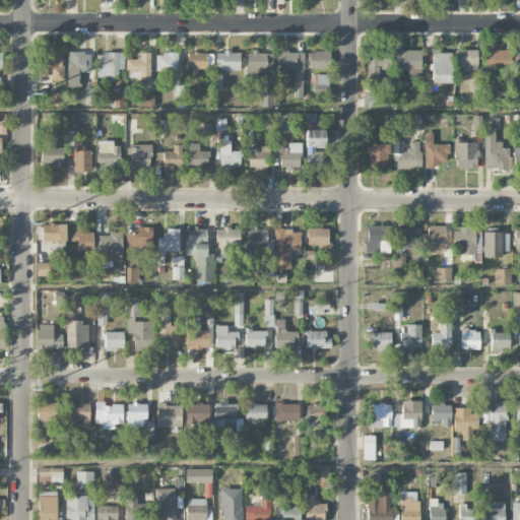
[(40,50),(41,74),(51,74),(51,80),(63,80),(63,49),(40,50)]
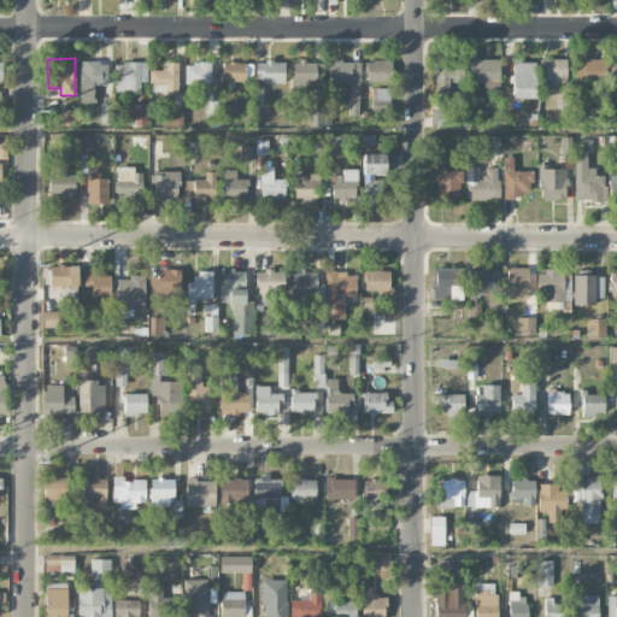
[(463,80),(463,59),(436,59),(436,78),(463,80)]
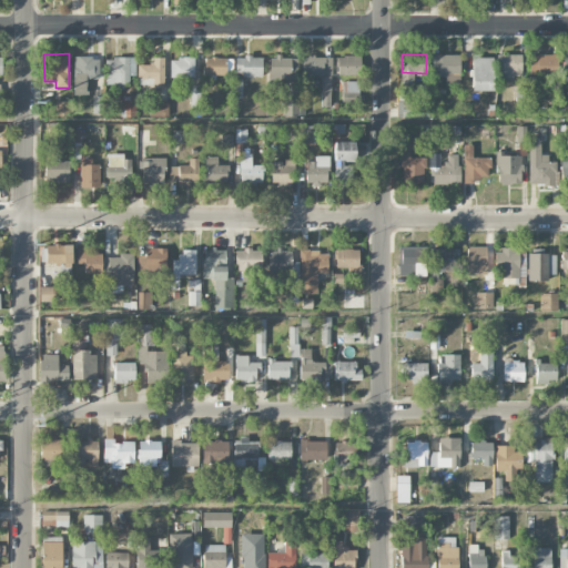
[(459,54),(432,56),(433,75),(445,75),(446,85),(460,84),(459,54)]
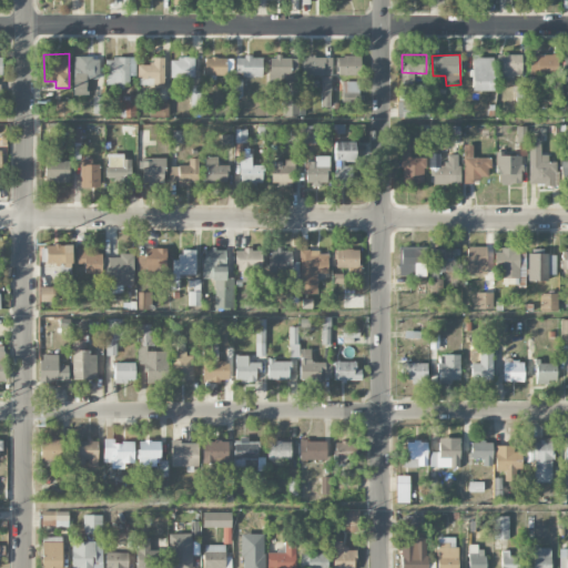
[(521,54),(499,54),(499,79),(521,79),(521,54)]
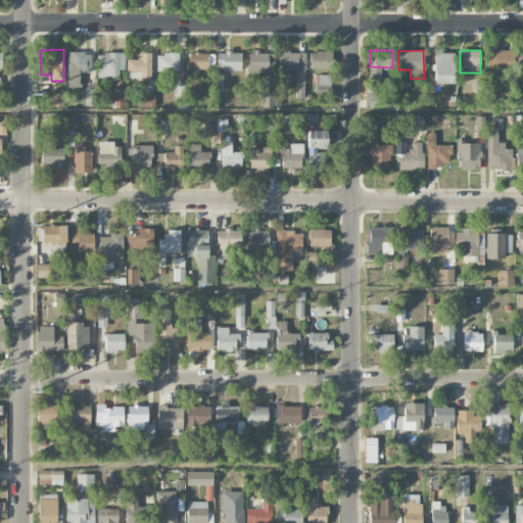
[(487,50),(487,68),(507,69),(508,60),(513,60),(513,50),(487,50)]
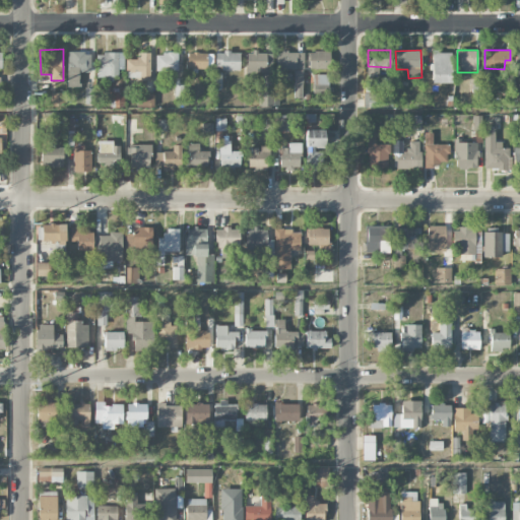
[(90,53),(68,52),(67,87),(78,87),(79,73),(90,73),(90,53)]
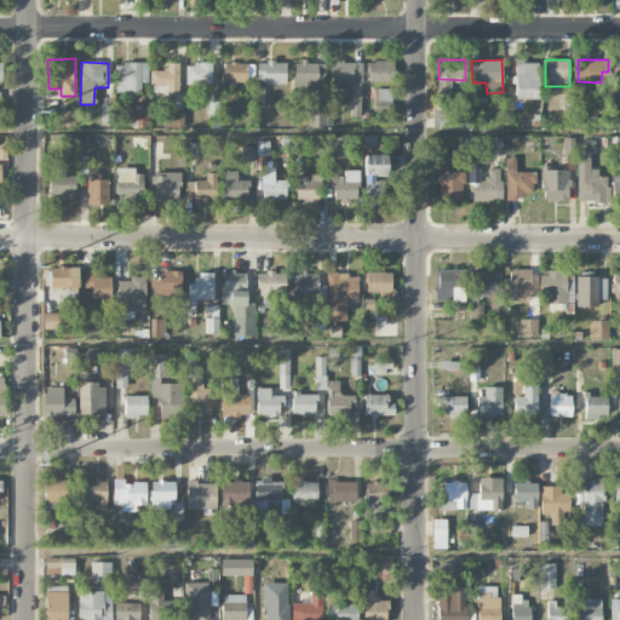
[(257,63),(257,84),(286,82),(286,62),(257,63)]
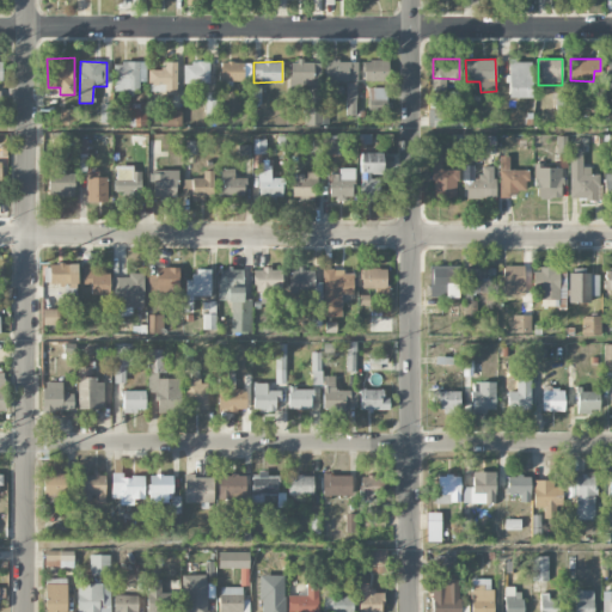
[(320,86),(319,61),(289,62),(289,87),(320,86)]
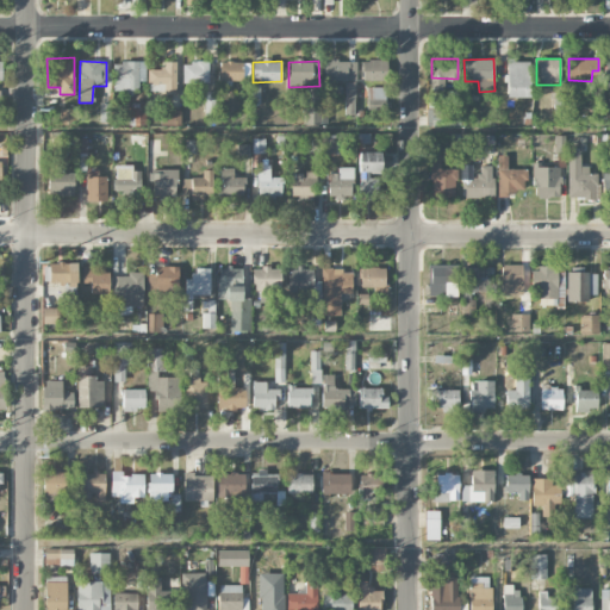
[(356,82),(356,61),(324,62),(324,82),(356,82)]
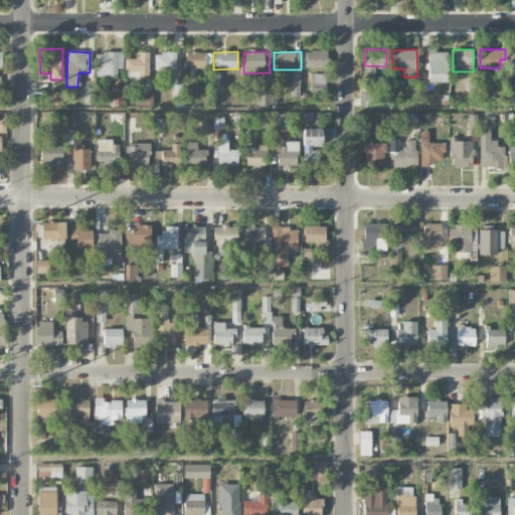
[(327,68),(327,51),(306,51),(306,68),(327,68)]
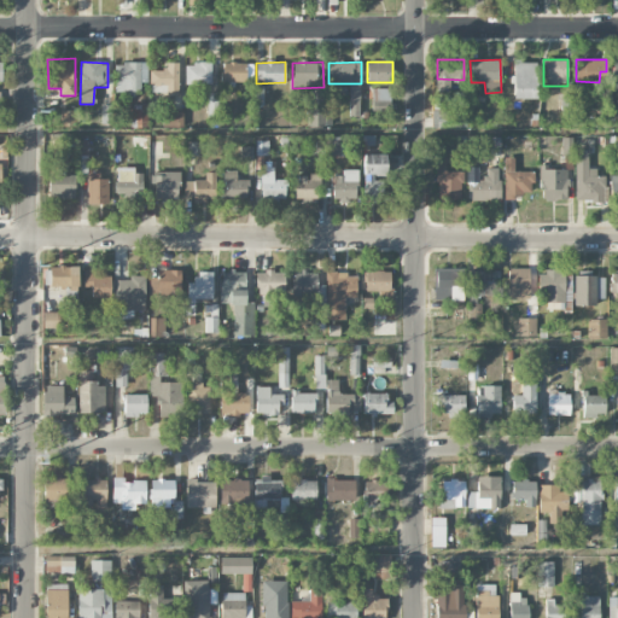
[(115,94),(138,94),(138,82),(147,82),(147,63),(115,63),(115,94)]
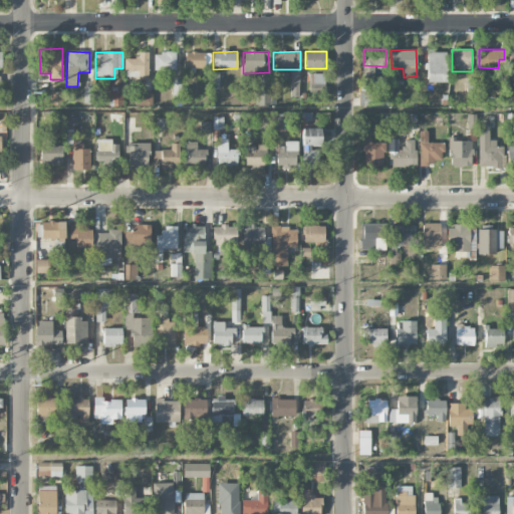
[(124,58),(124,74),(139,74),(138,79),(149,80),(150,52),(138,52),(137,59),(124,58)]
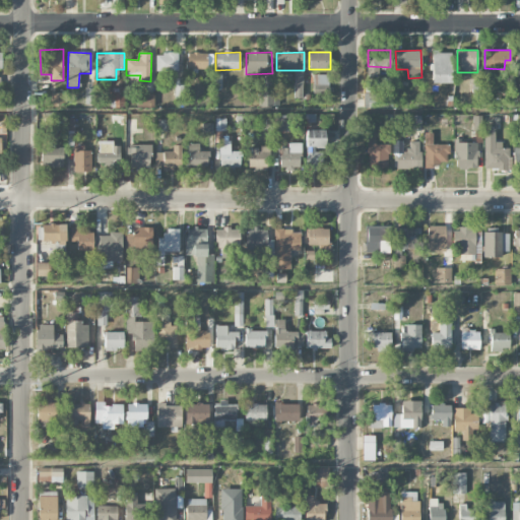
[(155,71),(178,71),(178,53),(155,53),(155,71)]
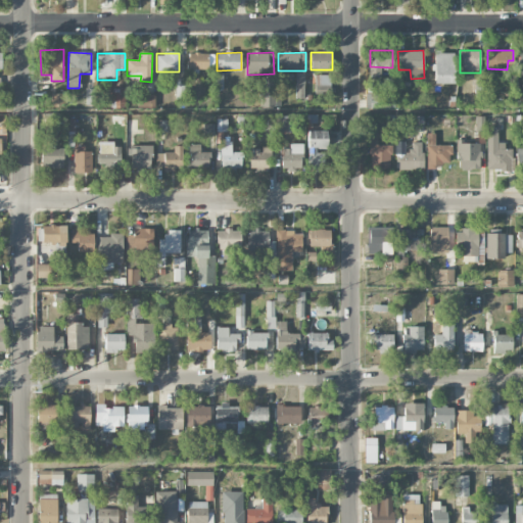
[(215,53),(188,53),(187,68),(215,69),(215,53)]
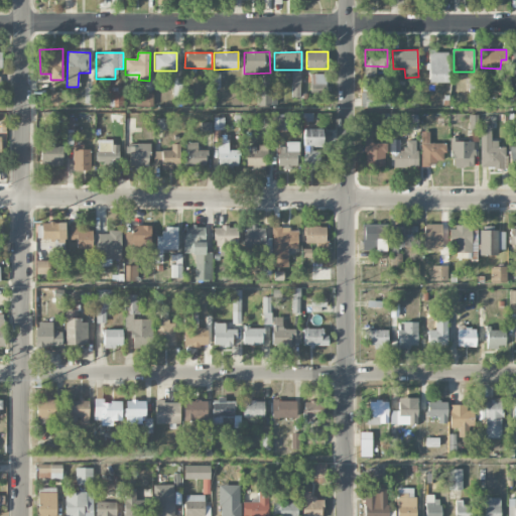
[(428,83),(447,83),(447,52),(428,52),(428,83)]
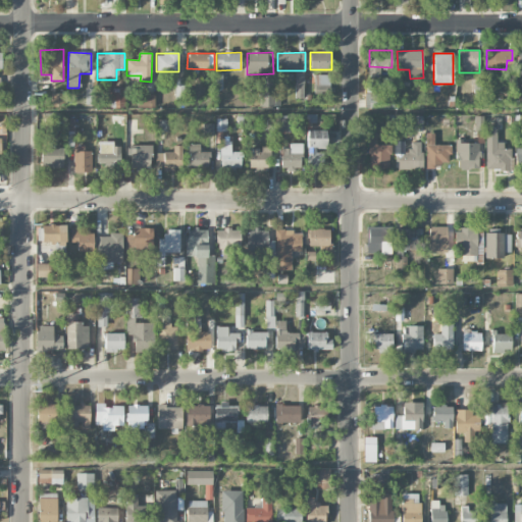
[(296,98),(304,98),(304,70),(295,70),(296,98)]
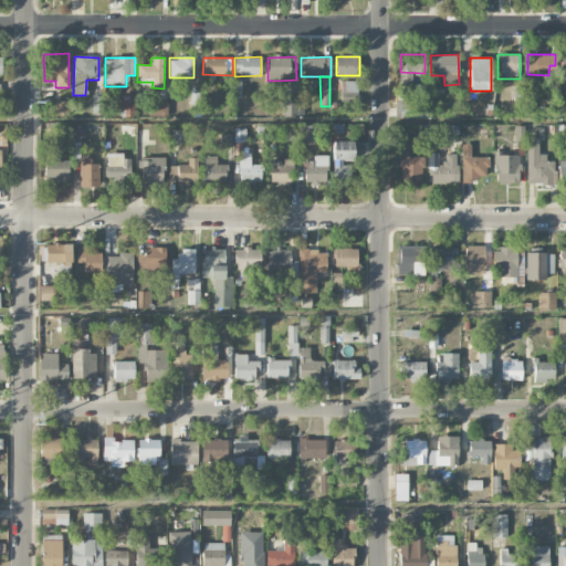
[(296,116),(295,81),(282,82),(283,116),(296,116)]
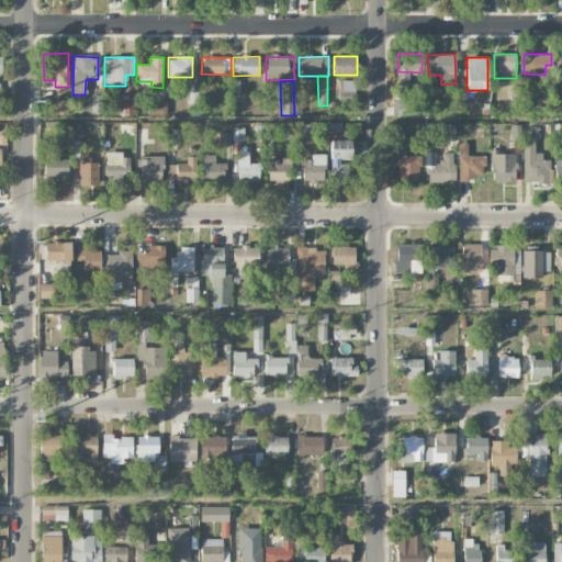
[(353,80),(338,80),(339,101),(355,100),(353,80)]
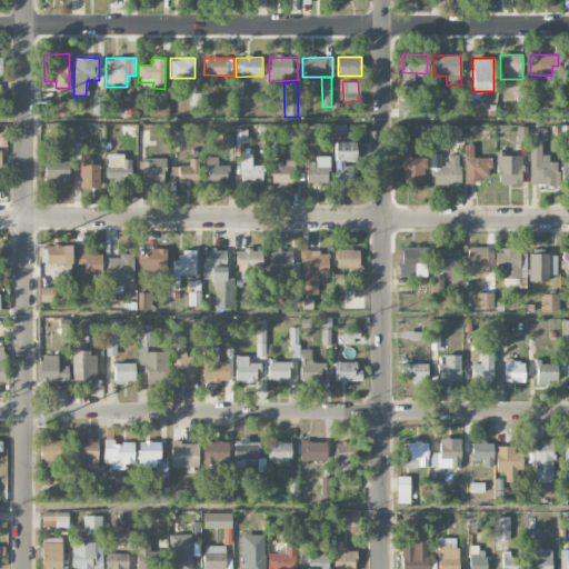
[(418,115),(427,115),(429,86),(420,85),(418,115)]
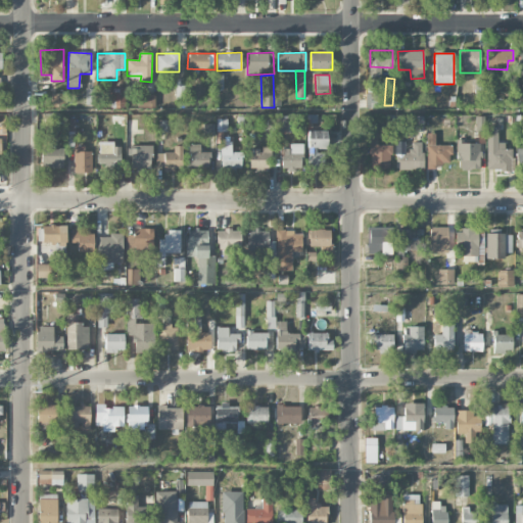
[(125,89),(112,88),(112,107),(125,108),(125,89)]
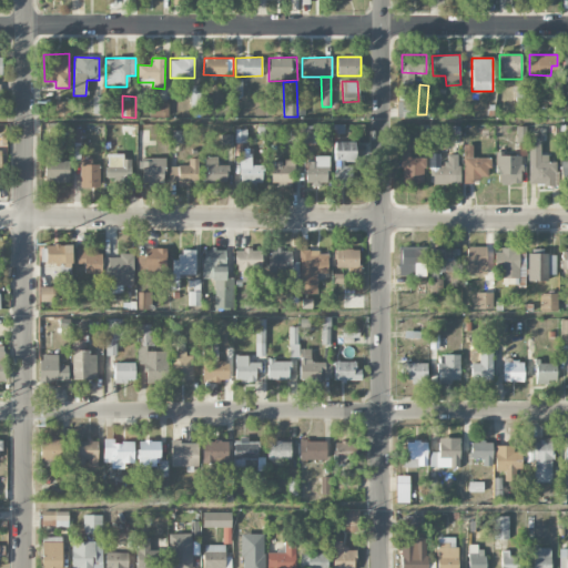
[(70,115),(70,101),(57,101),(56,115),(70,115)]
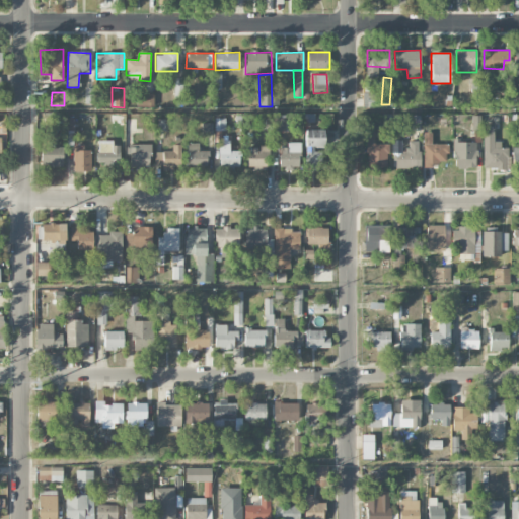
[(154,92),(141,92),(141,106),(154,106),(154,92)]
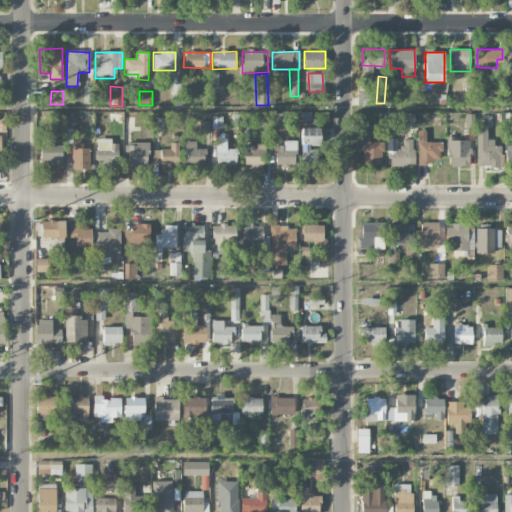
[(270,129),(282,129),(282,115),(271,115),(270,129)]
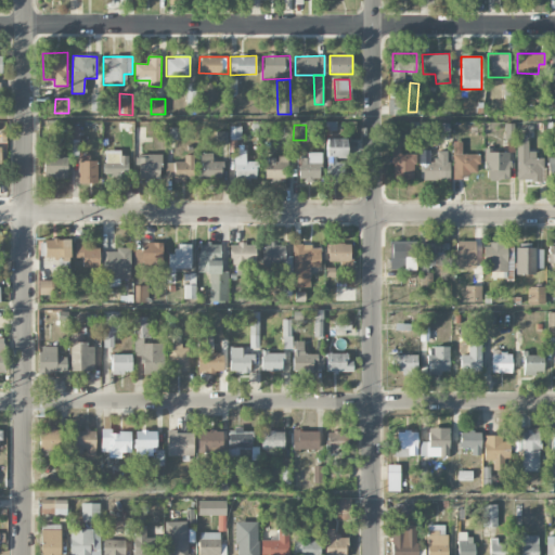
[(440,140),(449,140),(449,130),(446,130),(446,125),(441,125),(440,140)]
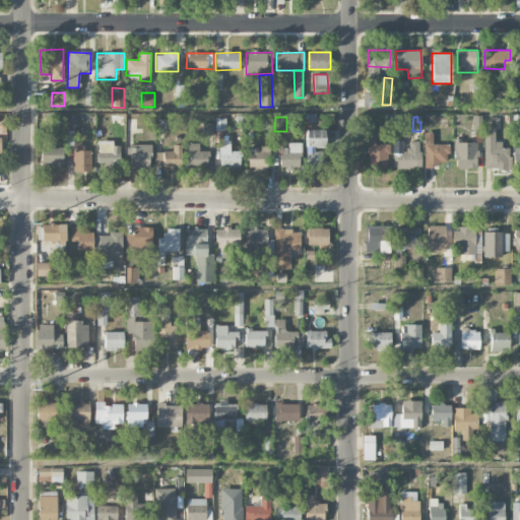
[(389,144),(375,144),(375,137),(382,137),(383,123),(367,123),(367,167),(389,167),(389,144)]
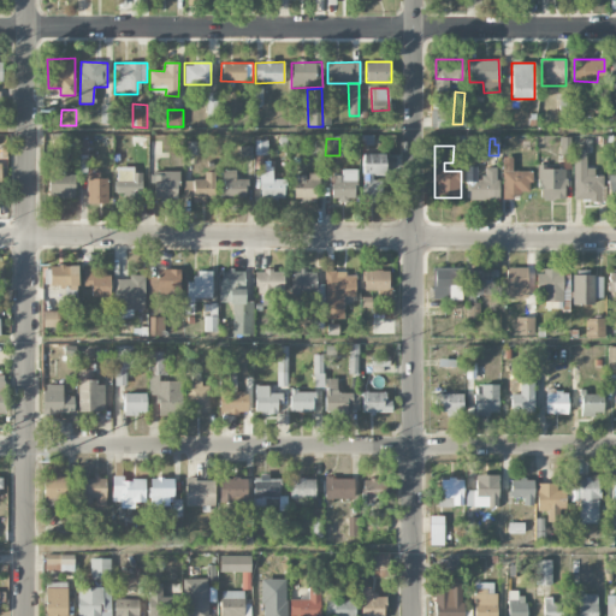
[(253,160),(252,147),(240,147),(240,160),(253,160)]
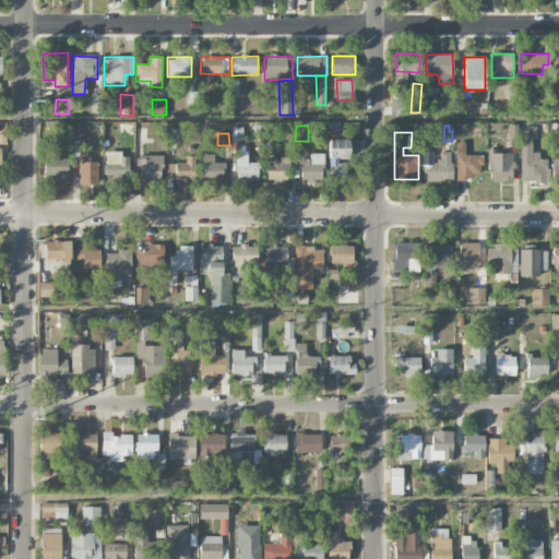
[(330,181),(346,181),(346,161),(349,161),(349,139),(329,140),(330,181)]
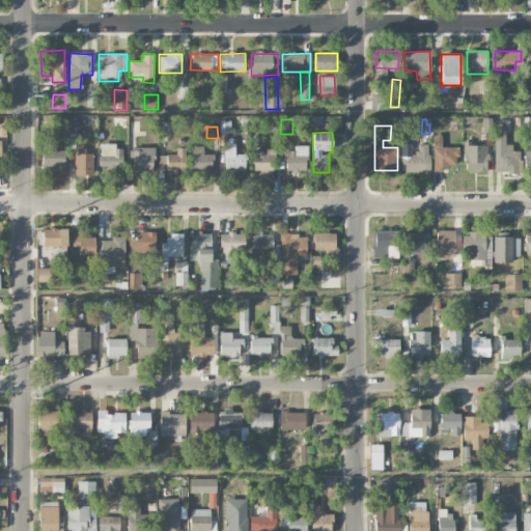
[(495,173),(519,172),(519,151),(511,151),(511,144),(505,144),(505,132),(494,132),(495,173)]
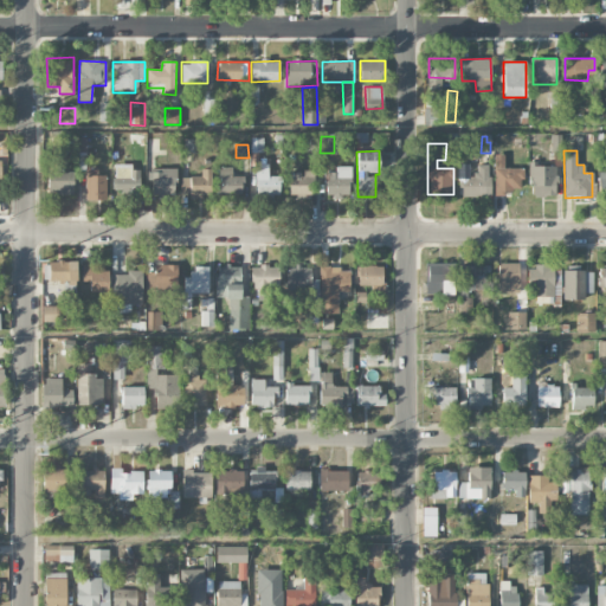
[(503,155),(495,155),(495,192),(522,193),(522,168),(503,168),(503,155)]
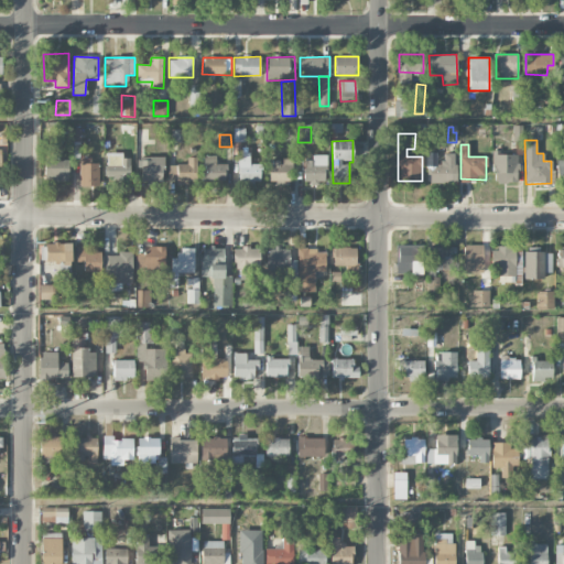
[(250,152),(239,152),(238,183),(260,183),(260,164),(250,164),(250,152)]
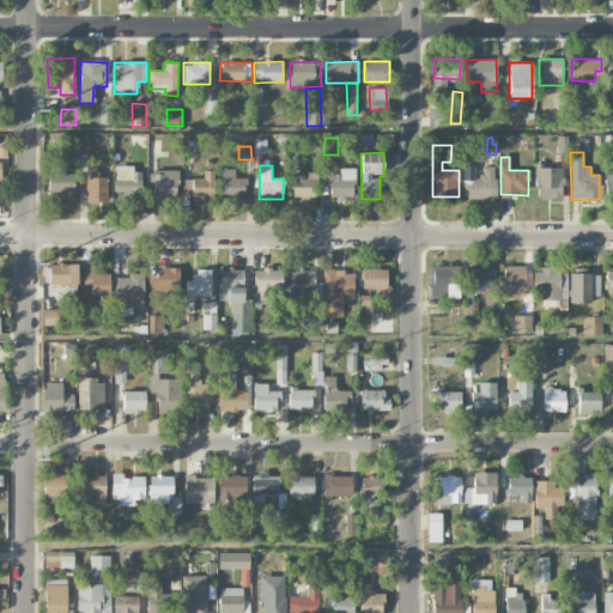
[(466,199),(495,199),(495,167),(481,167),(481,178),(466,178),(466,199)]
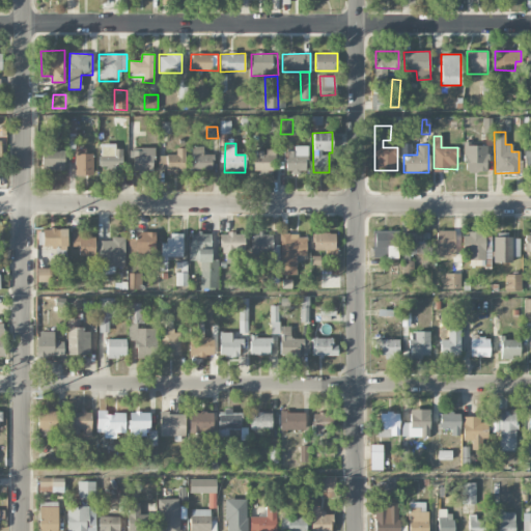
[(107,170),(121,171),(122,145),(101,145),(100,163),(107,163),(107,170)]
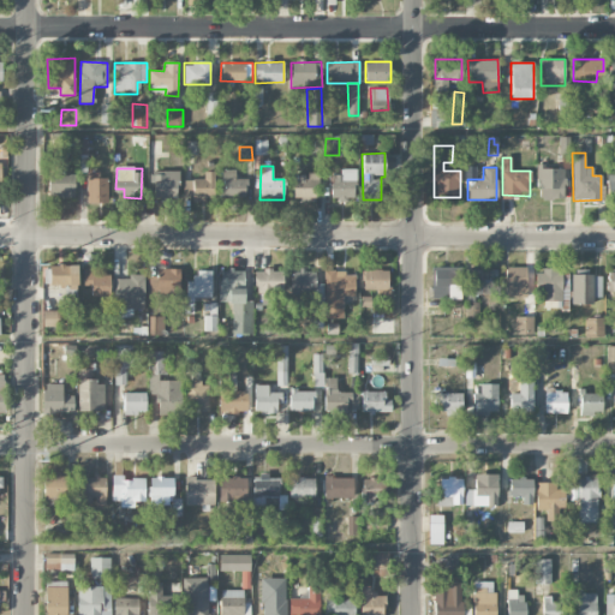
[(537,168),(537,199),(563,199),(563,168),(537,168)]
